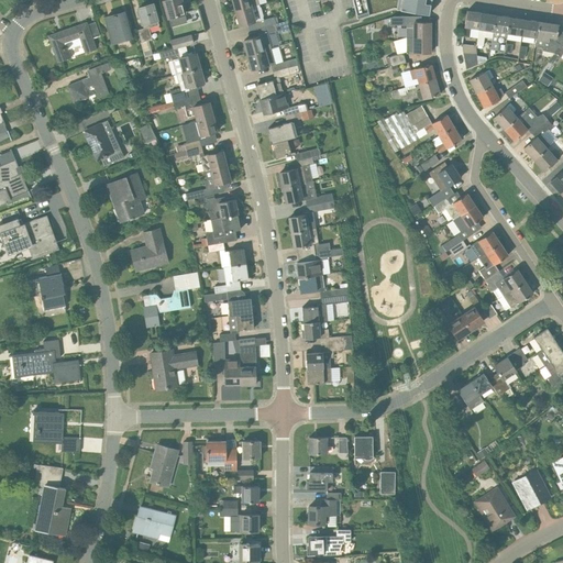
[(172,26),(187,23),(185,13),(180,0),(167,0),(164,1),(172,26)]
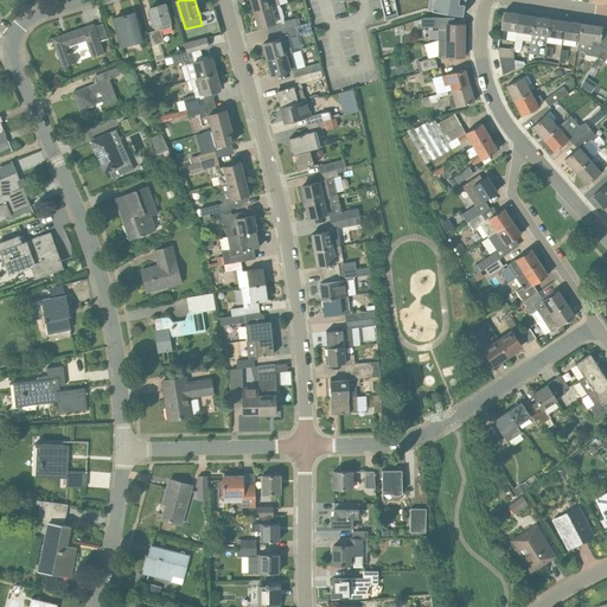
[(250,0),(255,12),(280,6),(278,0),(250,0)]
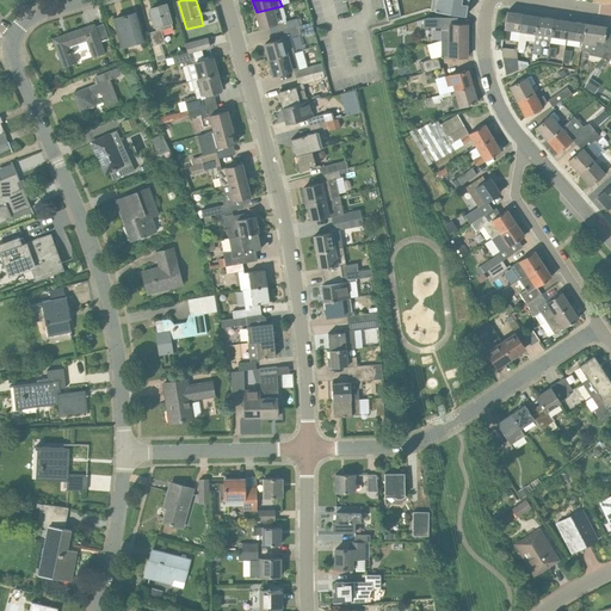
[(382,0),(388,20),(427,8),(434,10),(434,11),(466,16),(468,0),(382,0)]
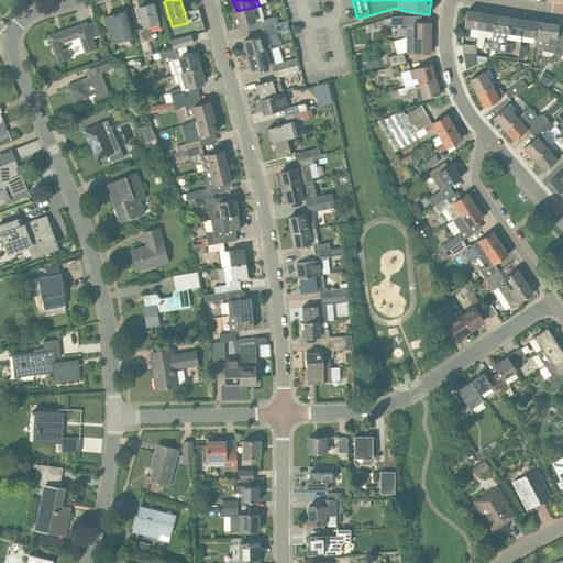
[(138,31),(141,43),(152,40),(148,28),(158,24),(153,4),(139,9),(144,29),(138,31)]
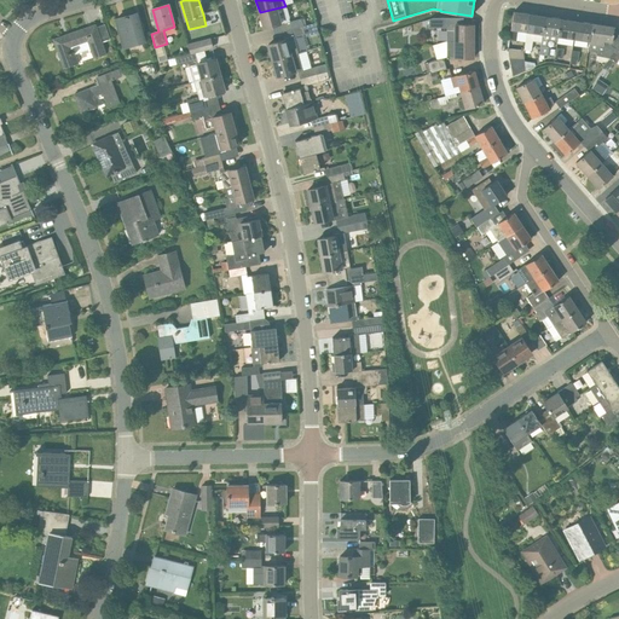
[(285,7),(285,6),(260,12),(264,28),(285,22),(288,30),(304,27),(301,18),(289,22),(289,18),(287,9),(285,7)]
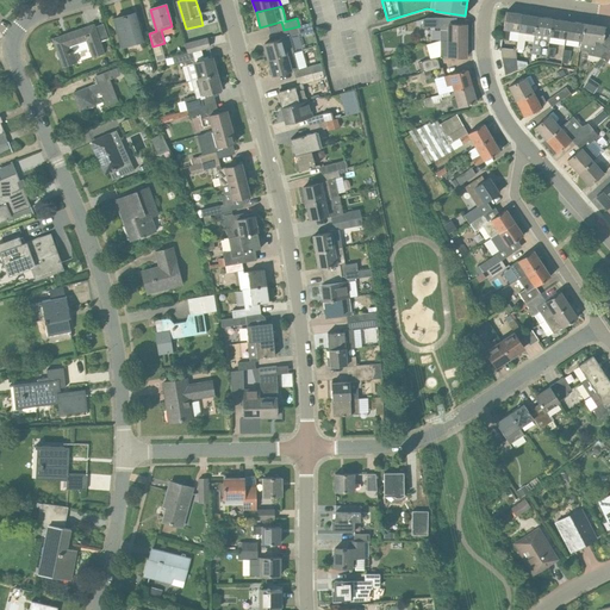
[(205,11),(205,22),(216,20),(216,10),(205,11)]
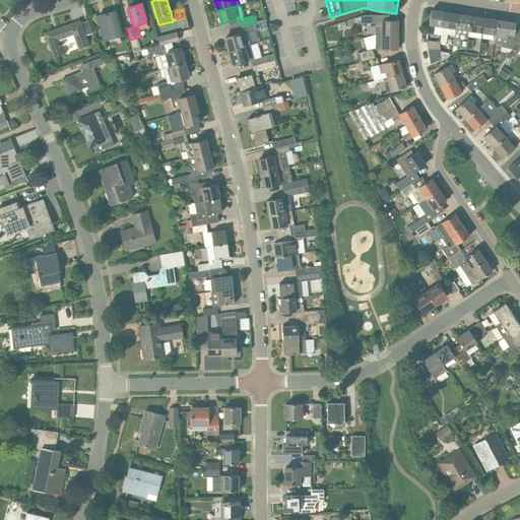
[(435,25),(443,27),(445,12),(432,10),(428,34),(434,35),(435,25)]
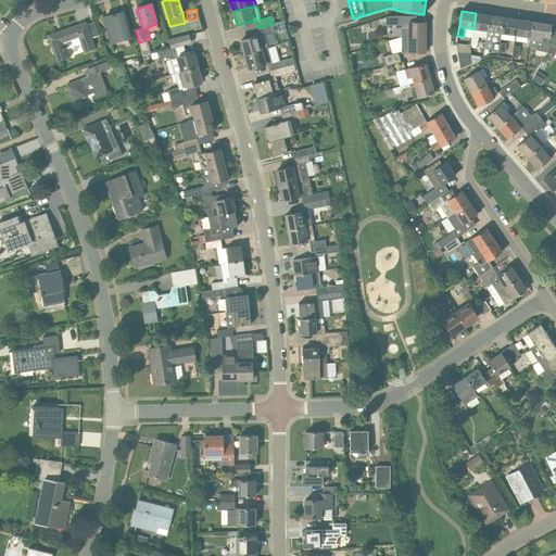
[(111,42),(130,37),(123,12),(106,16),(109,25),(106,26),(111,42)]
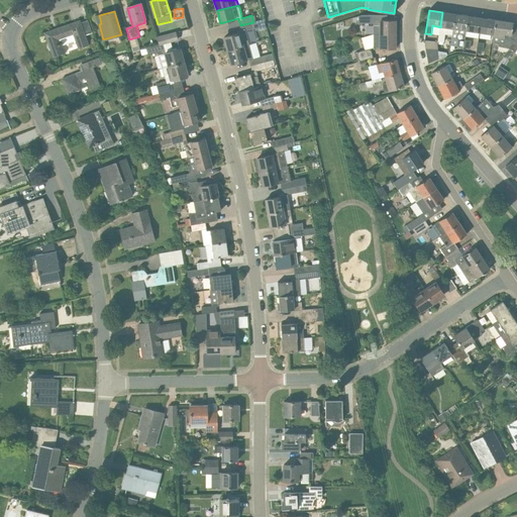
[(437,41),(437,44),(443,44),(445,34),(452,35),(455,14),(442,12),(440,27),(437,41)]
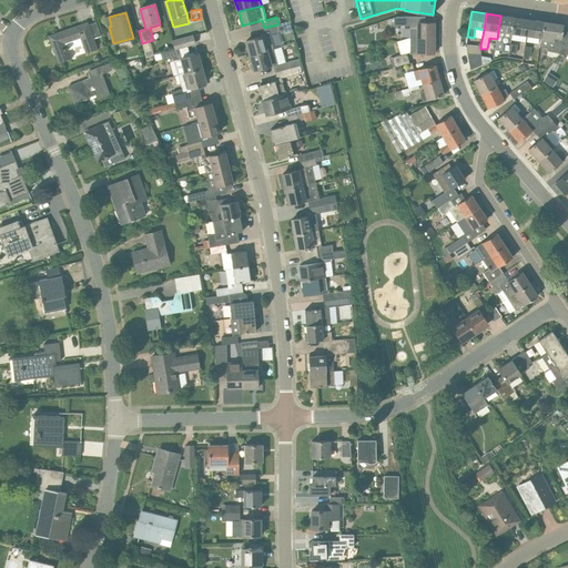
[(500,16),(497,39),(495,50),(501,51),(504,43),(501,42),(501,38),(511,39),(511,34),(515,18),(500,16)]
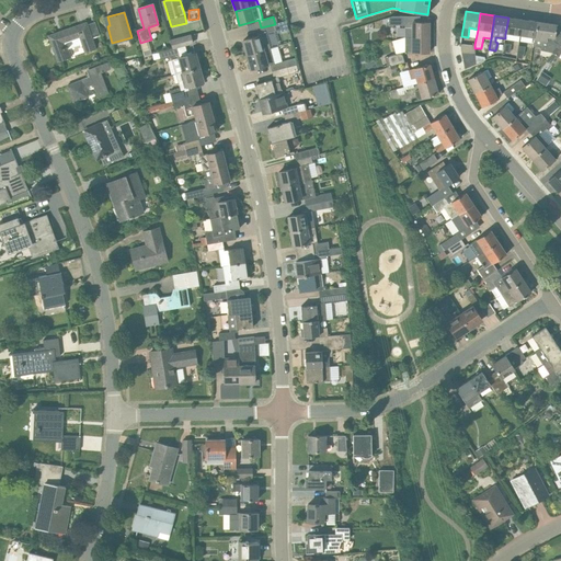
[(404,37),(428,37),(428,22),(413,22),(413,23),(402,23),(402,16),(392,16),(389,18),(388,25),(404,25),(404,37)]
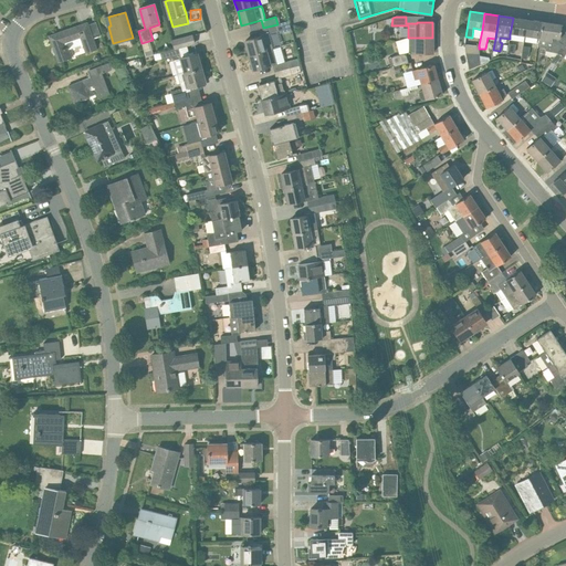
[(527,20),(513,18),(510,34),(524,35),(527,20)]
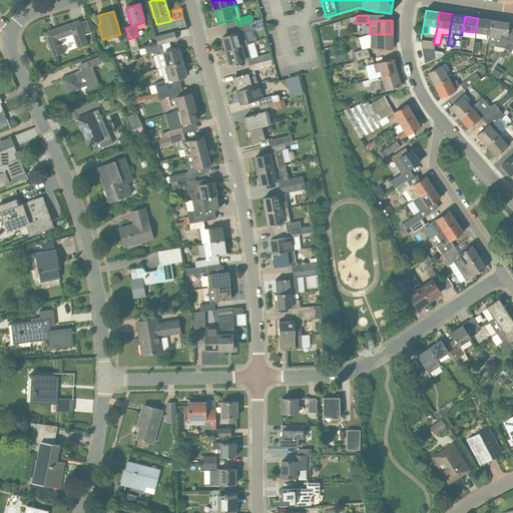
[(489,35),(491,20),(478,18),(475,32),(489,35)]
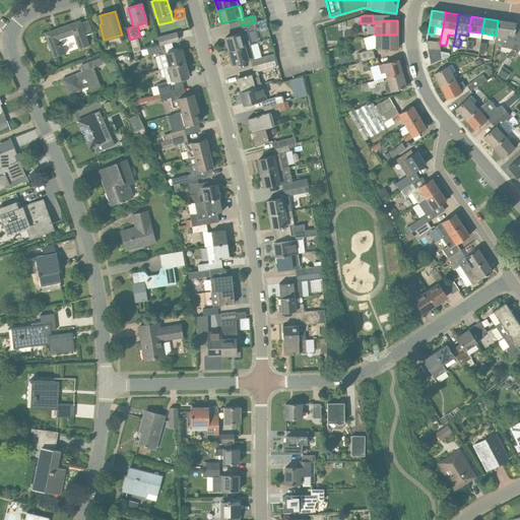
[(78,49),(88,46),(84,35),(91,31),(86,19),(46,34),(53,58),(65,54),(61,43),(59,44),(58,40),(73,35),(78,49)]
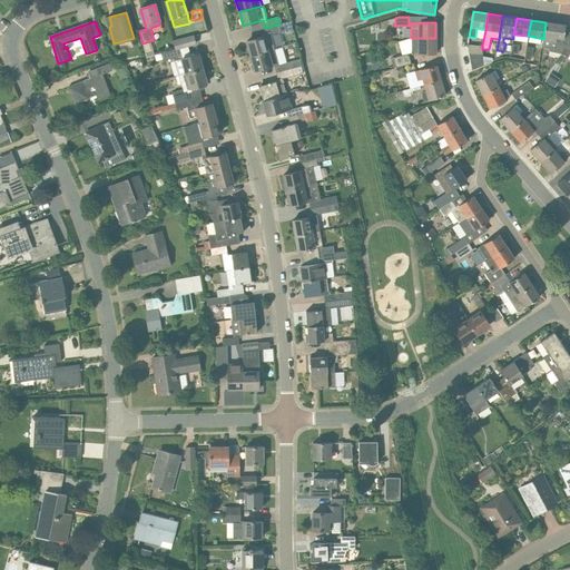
[(286,22),(279,25),(265,28),(267,35),(263,36),(263,37),(247,41),(252,56),(274,49),(275,49),(271,33),(282,31),(281,30),(288,29),(286,22)]
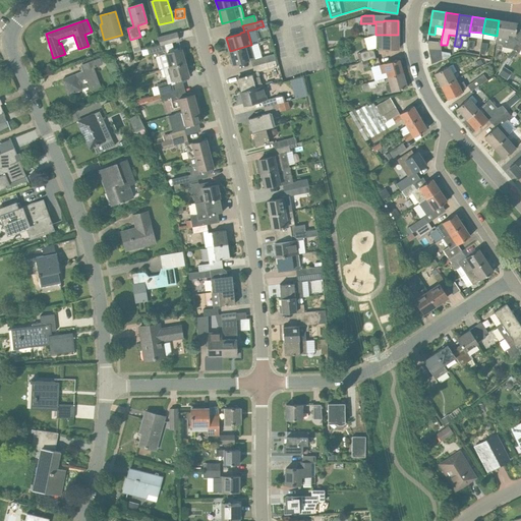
[(520,30),(517,27),(517,23),(499,20),(497,36),(495,44),(502,45),(502,47),(513,49),(517,43),(520,46),(520,30)]
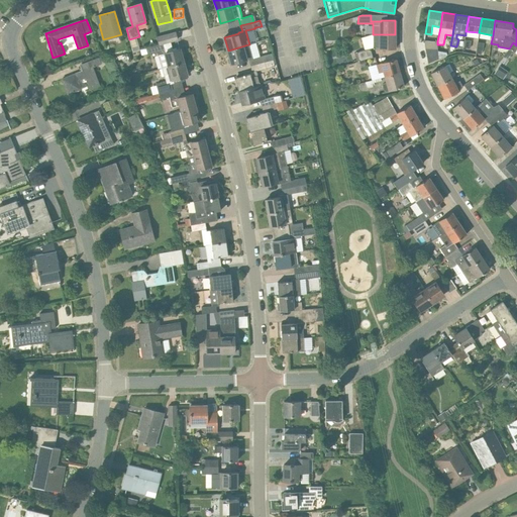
[(159,45),(161,44),(178,40),(176,32),(157,37),(159,45)]
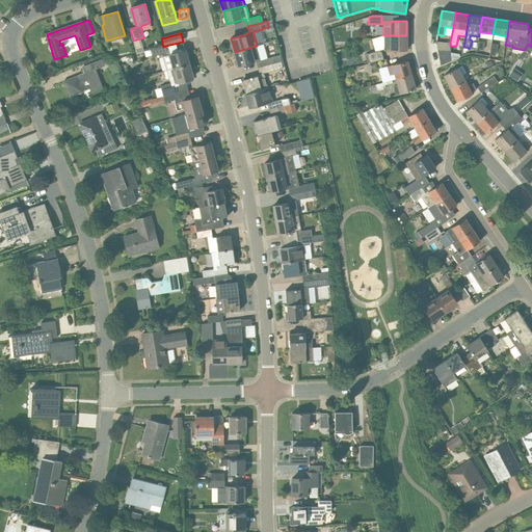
[(406,35),(383,35),(383,50),(392,50),(392,51),(406,51),(406,35)]
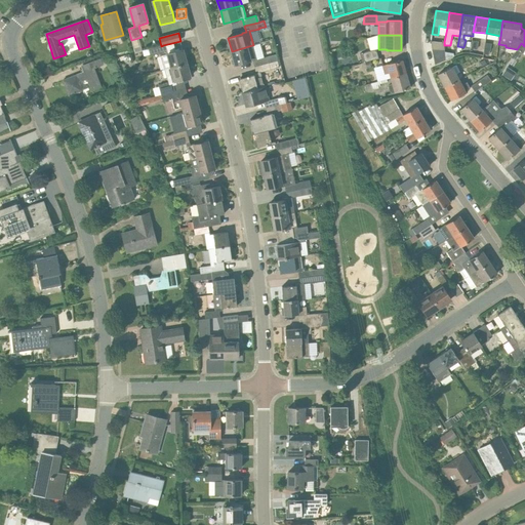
[(523,53),(524,49),(524,46),(521,43),(517,49),(511,56),(514,58),(516,56),(517,57),(521,52),(523,53)]
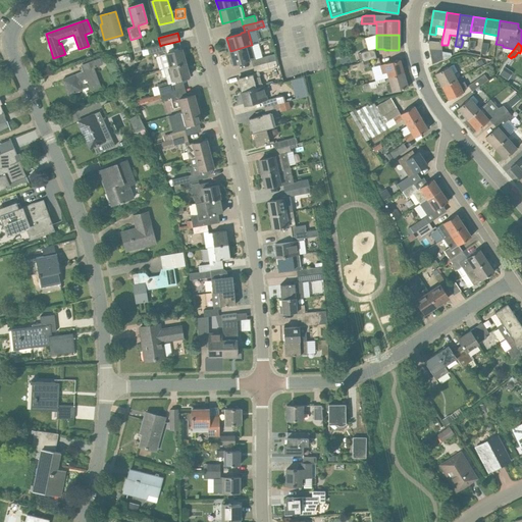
[(162,45),(160,46),(147,49),(142,50),(143,56),(149,54),(149,55),(158,53),(162,69),(163,68),(164,69),(186,63),(181,50),(167,54),(166,50),(163,51),(162,45)]
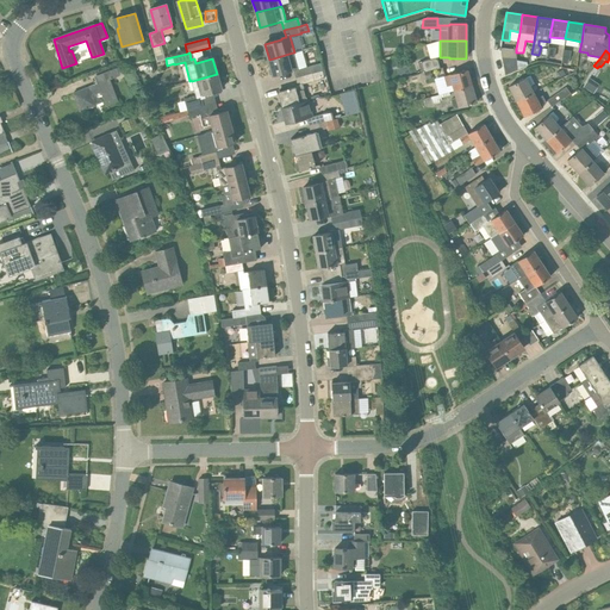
[(298,69),(293,53),(269,60),(273,76),(293,70),(296,79),(322,72),(319,63),(298,69)]
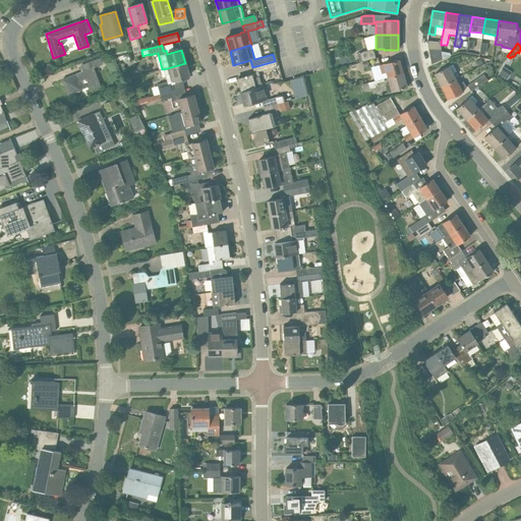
[(442,60),(441,48),(428,49),(431,64),(442,60)]
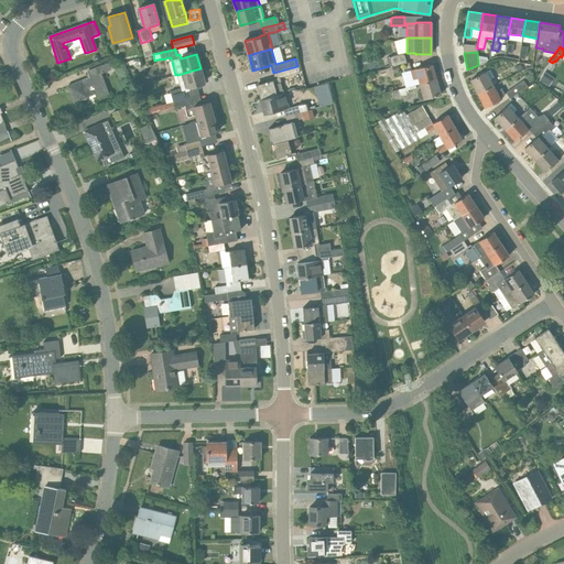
[(389,67),(392,66),(407,63),(404,53),(389,57),(387,58),(389,67)]
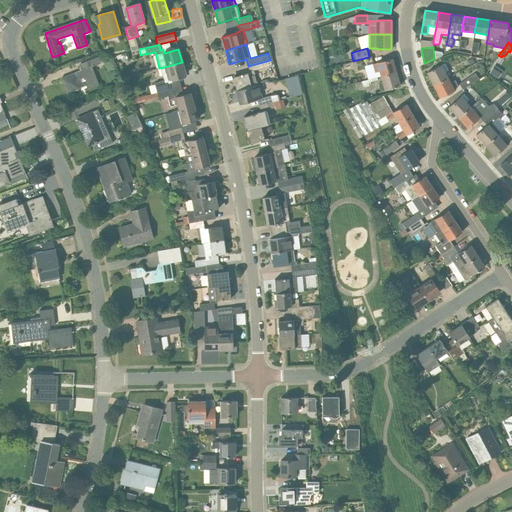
[(99,85),(92,67),(101,64),(98,57),(87,61),(89,67),(61,78),(67,93),(80,88),(77,81),(85,78),(89,89),(99,85)]
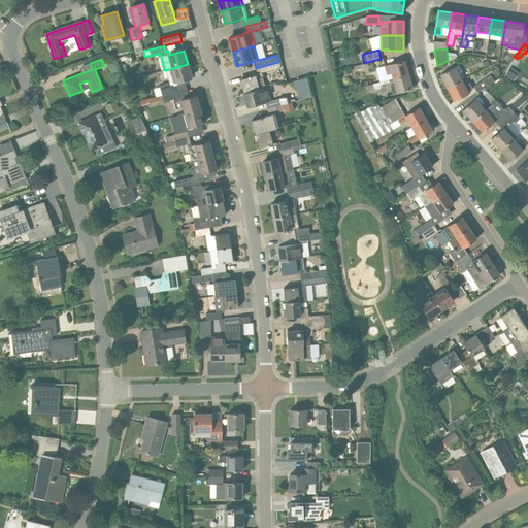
[(485,68),(491,65),(488,60),(482,63),(485,68)]
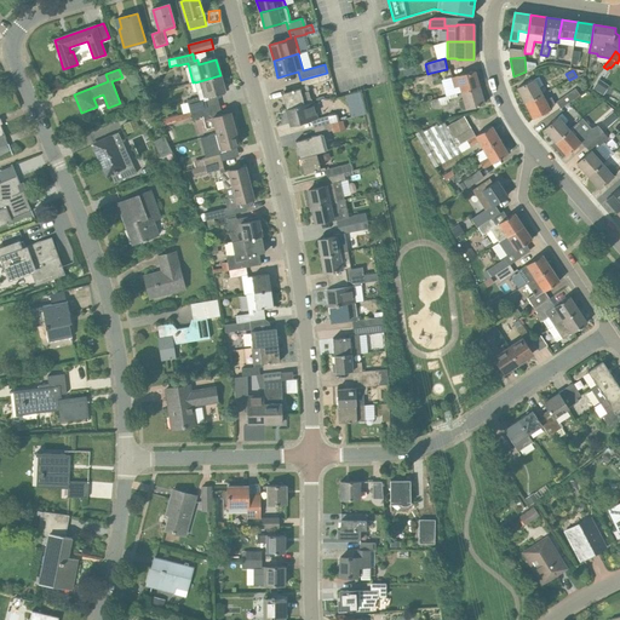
[(460,86),(463,92),(478,89),(475,72),(458,75),(458,76),(452,78),(454,86),(460,86)]
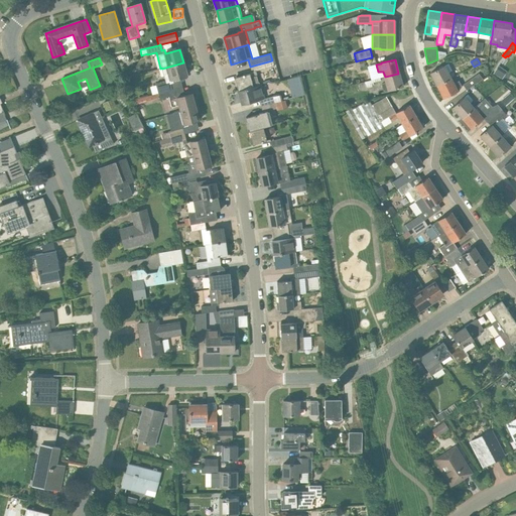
[(274,66),(272,60),(250,67),(252,73),(235,78),(239,91),(259,86),(259,85),(255,72),(274,66)]
